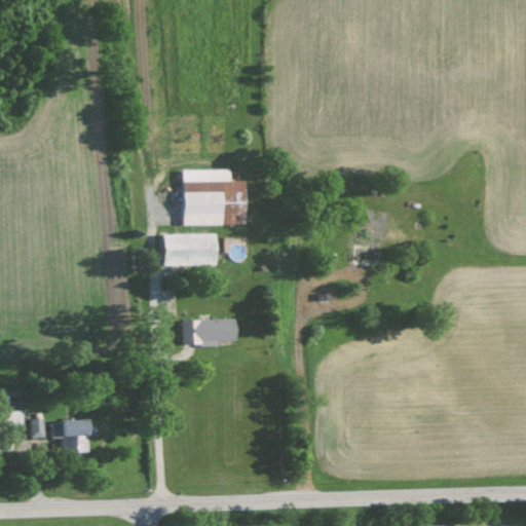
[(182,224),(245,223),(245,180),(229,180),(229,168),(182,168),(182,224)]
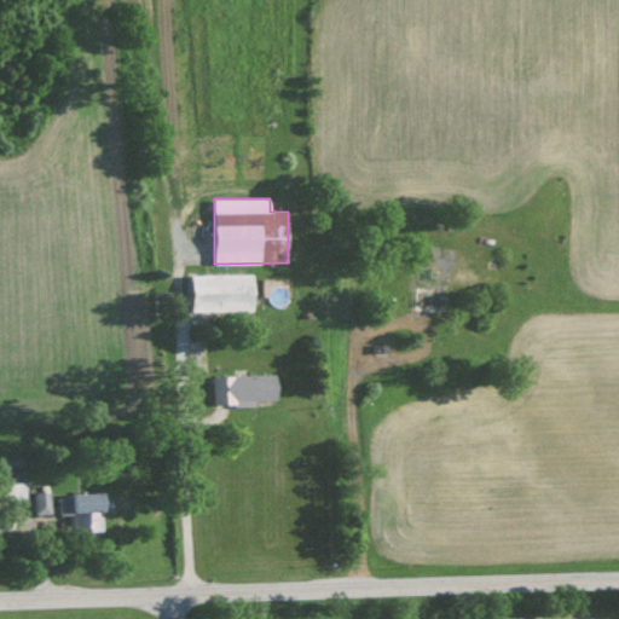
[(253,312),(254,275),(192,273),(191,310),(253,312)]
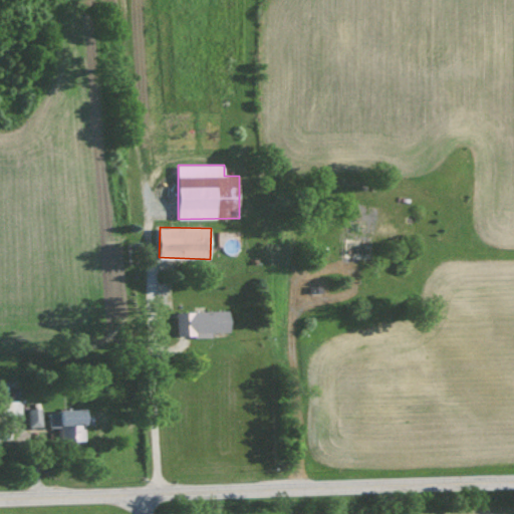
[(230,332),(230,310),(177,311),(177,333),(230,332)]
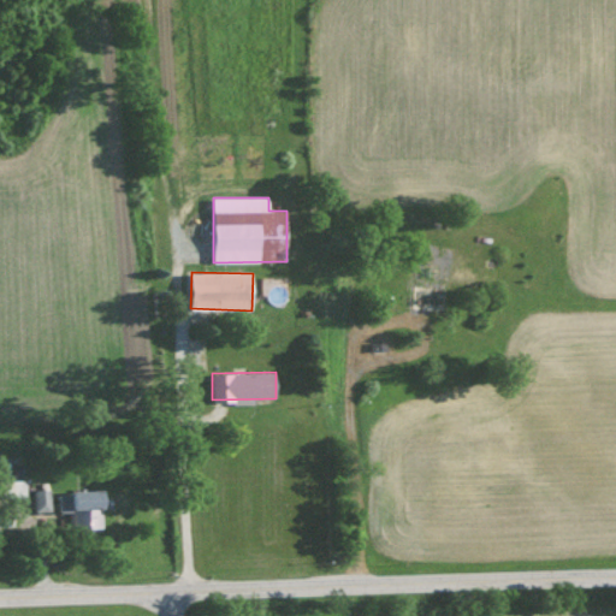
[(35,511),(51,510),(49,489),(34,489),(35,511)]
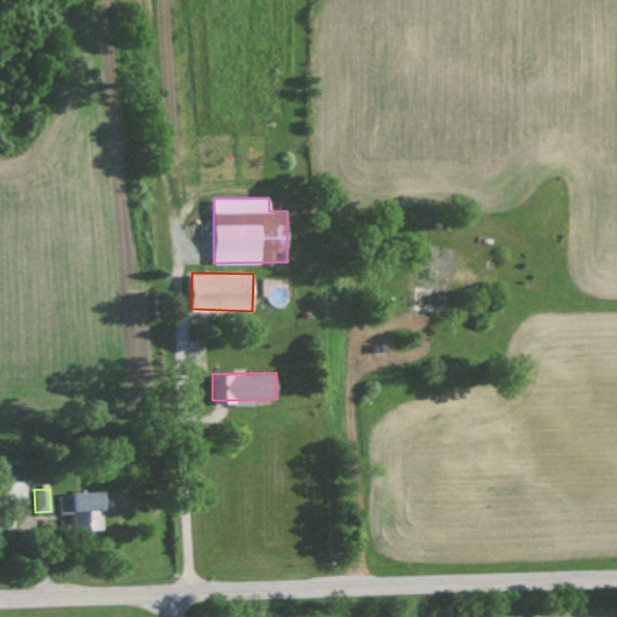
[(104,528),(101,491),(59,493),(59,512),(70,512),(70,529),(104,528)]
